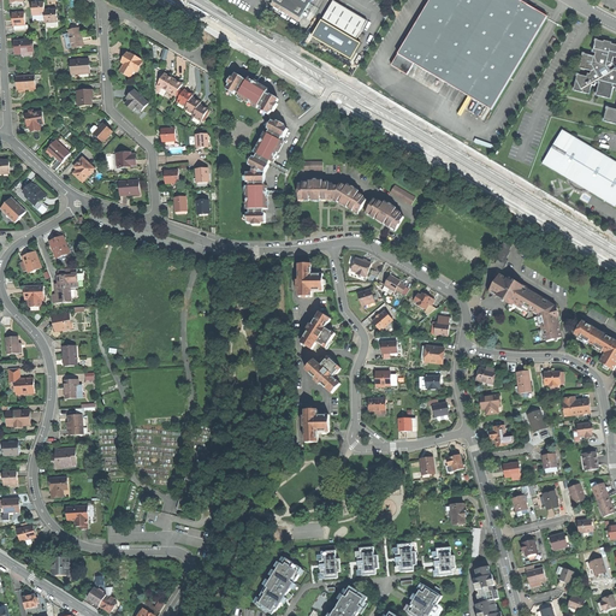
[(302,19),(303,16),(276,0),(274,0),(273,3),(302,19)]
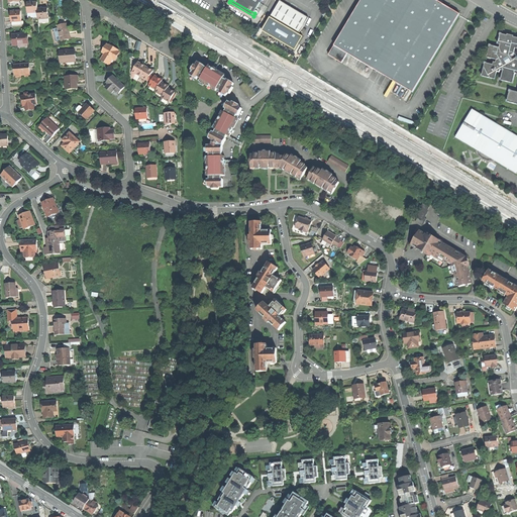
[(231,0),(254,13),(263,0),(231,0)]
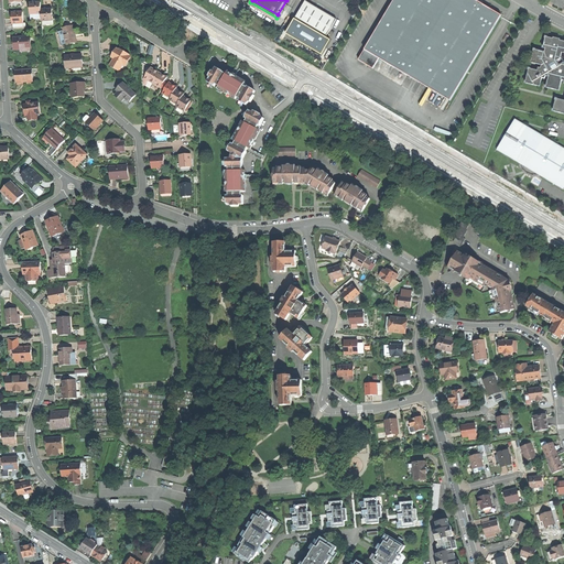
[(295,18),(327,36),(337,19),(318,8),(305,0),(295,18)]
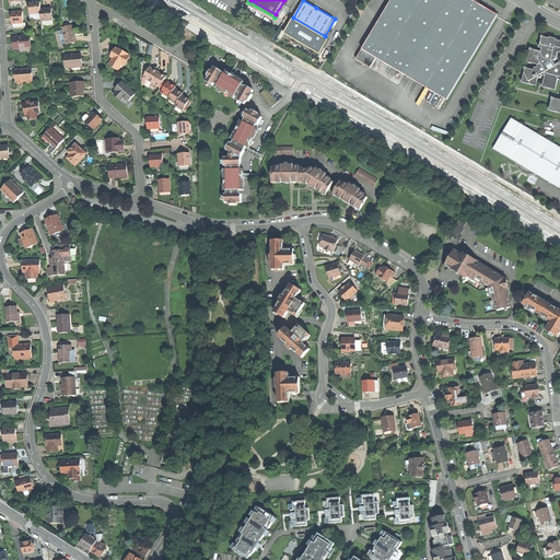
[(445,98),(447,100),(499,14),(475,0),(389,0),(362,48),(376,57),(445,98)]
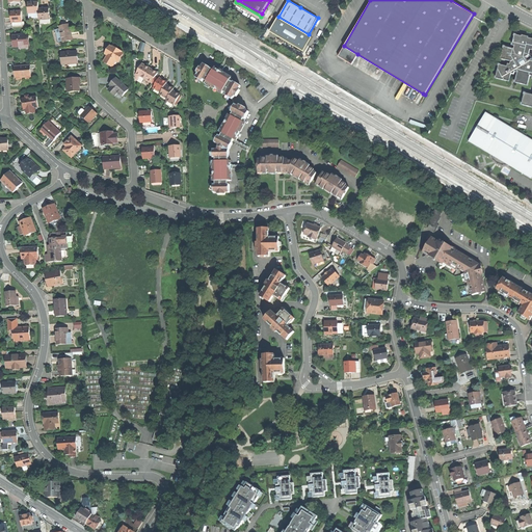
[(29,14),(40,12),(40,9),(38,2),(32,2),(28,3),(29,14)]
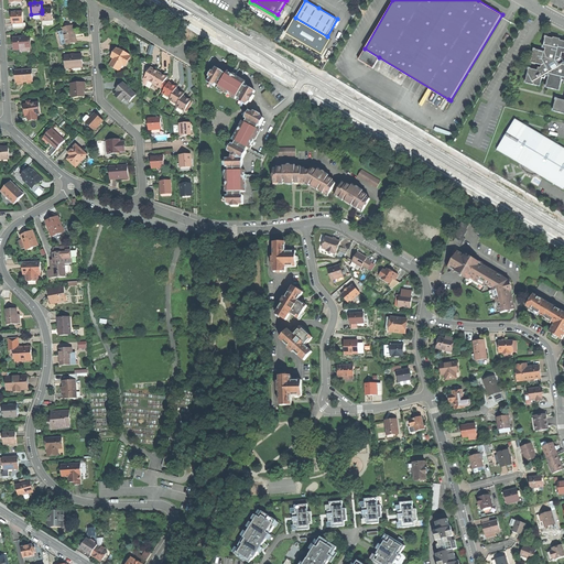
[(42,21),(53,20),(53,9),(47,9),(42,10),(42,13),(42,18),(42,21)]
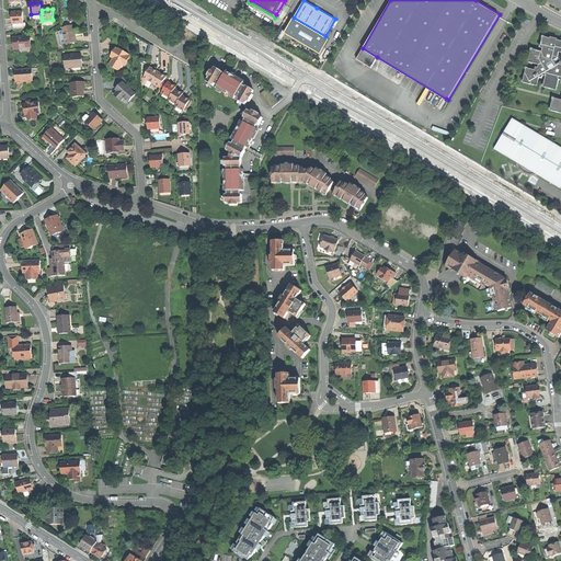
[(24,13),(12,13),(13,20),(13,24),(14,24),(24,23),(24,13)]
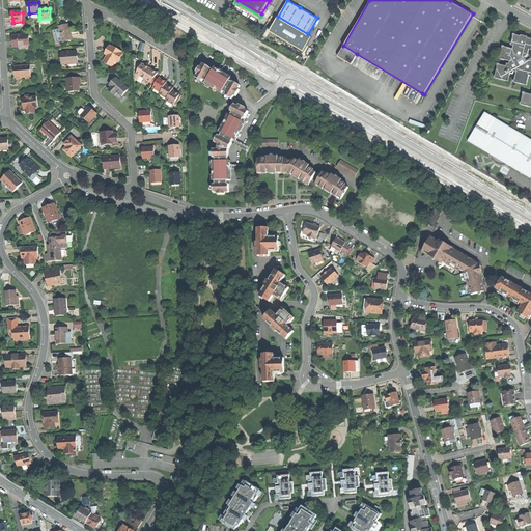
[(63,42),(64,43),(74,40),(72,33),(71,27),(61,29),(63,42)]
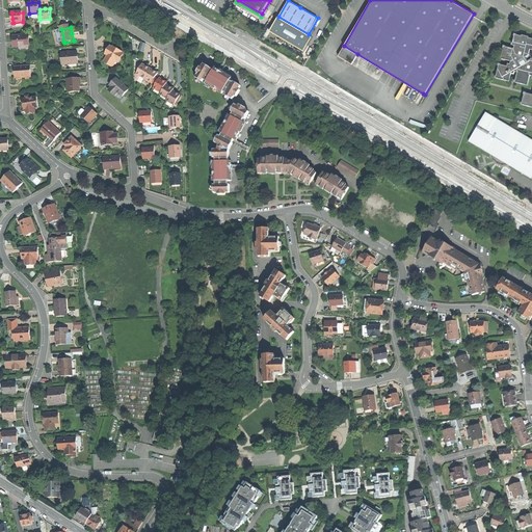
[(29,35),(15,36),(16,42),(16,47),(20,47),(29,46),(30,46),(29,35)]
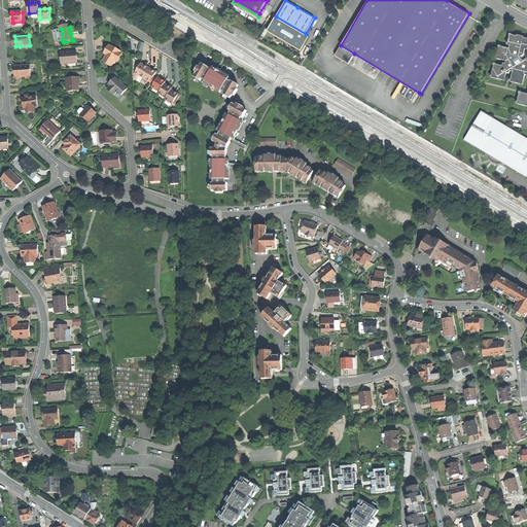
[(521,36),(518,35),(518,36),(512,35),(511,35),(508,43),(510,44),(511,44),(510,48),(501,46),(500,47),(497,57),(498,59),(506,61),(505,63),(503,63),(502,66),(496,64),(494,65),(492,76),(493,77),(503,80),(505,78),(506,72),(510,73),(511,71),(514,72),(512,79),(513,81),(522,83),(524,82),(525,75),(526,74),(526,58),(525,55),(526,48),(526,38),(524,38),(524,36),(521,36)]
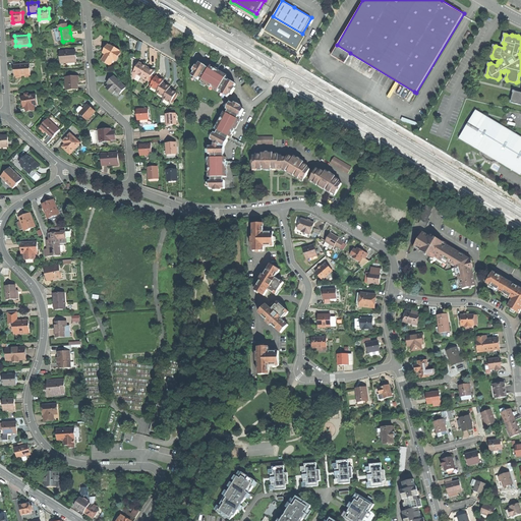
[(120,51),(111,46),(109,45),(106,49),(108,51),(106,54),(103,59),(108,61),(112,64),(115,59),(117,56),(118,57),(121,53),(119,52),(120,51)]
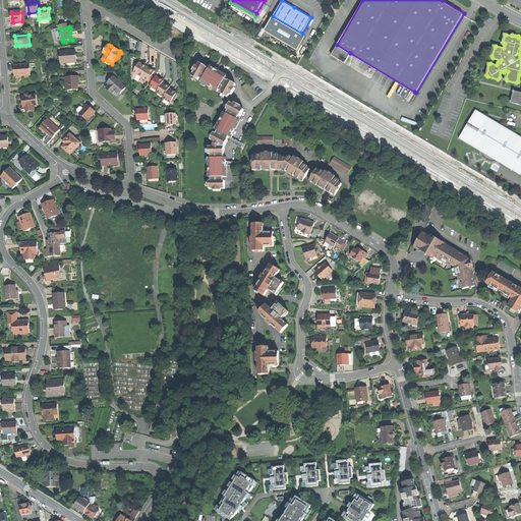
[(337,45),(331,55),(344,64),(350,53),(337,45)]
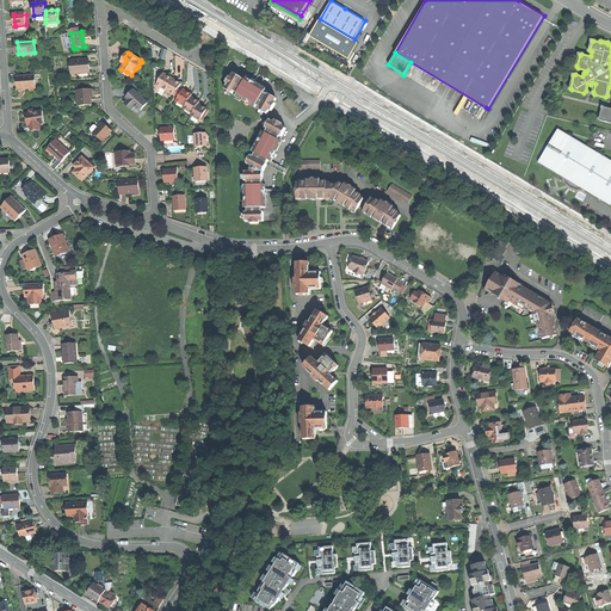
[(72,61),(73,74),(91,73),(91,69),(91,66),(90,66),(90,60),(72,61)]
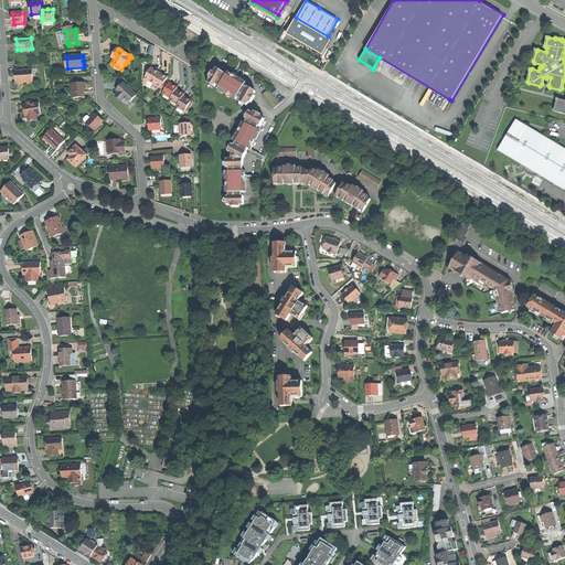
[(255,94),(257,91),(249,86),(249,87),(246,85),(238,81),(241,77),(237,76),(236,75),(235,77),(228,73),(217,66),(215,71),(213,70),(210,75),(212,77),(209,82),(216,86),(217,84),(224,87),(223,89),(238,98),(240,97),(242,98),(241,100),(248,105),(251,102),(255,94)]
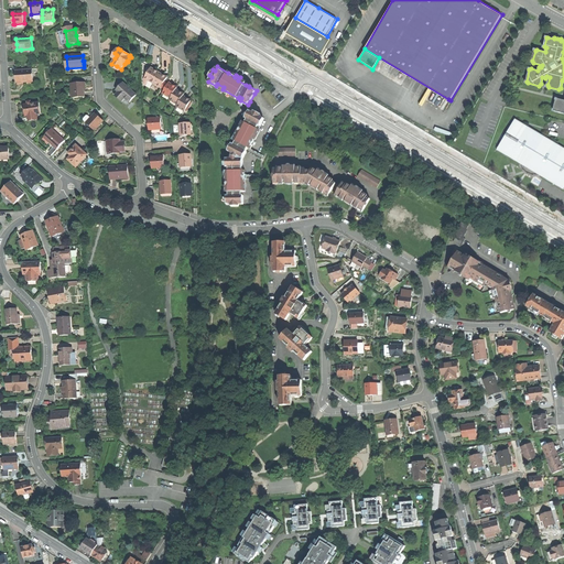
[(145,78),(153,83),(160,73),(155,69),(152,67),(148,74),(145,78)]
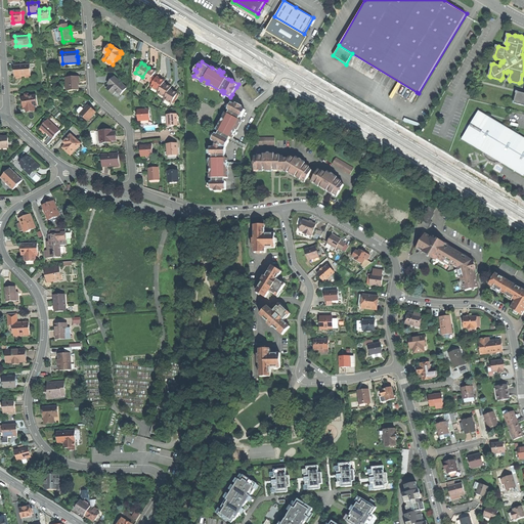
[(31,64),(15,66),(15,72),(16,77),(22,77),(22,75),(32,75),(31,64)]
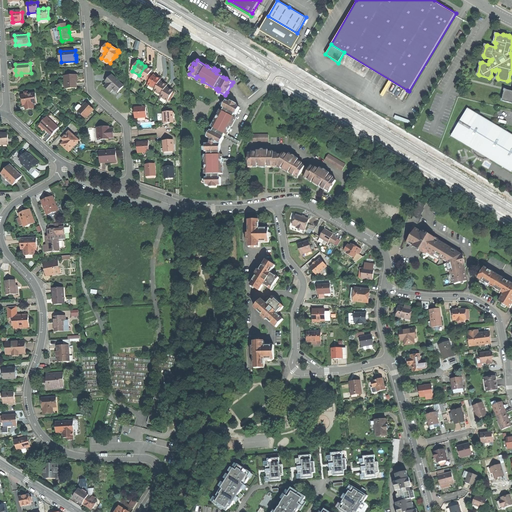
[(139,75),(147,80),(153,70),(149,68),(145,66),(139,75)]
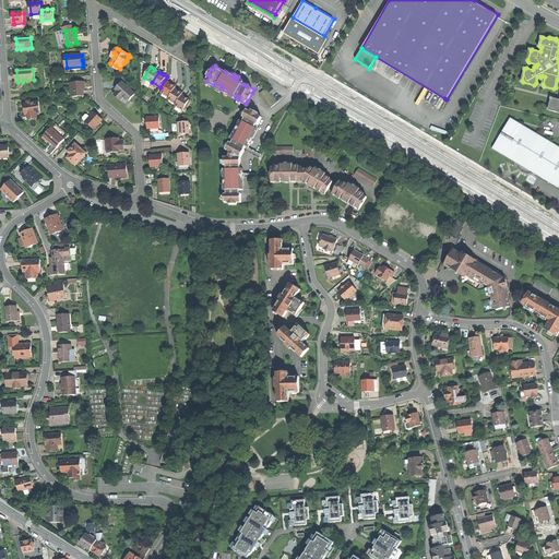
[(150,87),(152,82),(144,78),(143,79),(143,84),(150,87)]
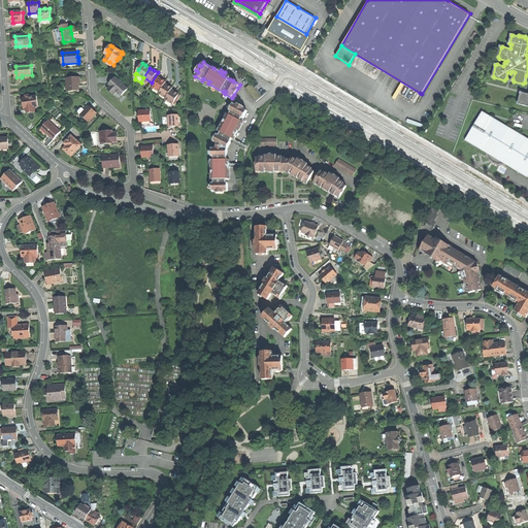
[(69,92),(80,91),(79,85),(79,77),(68,78),(69,92)]
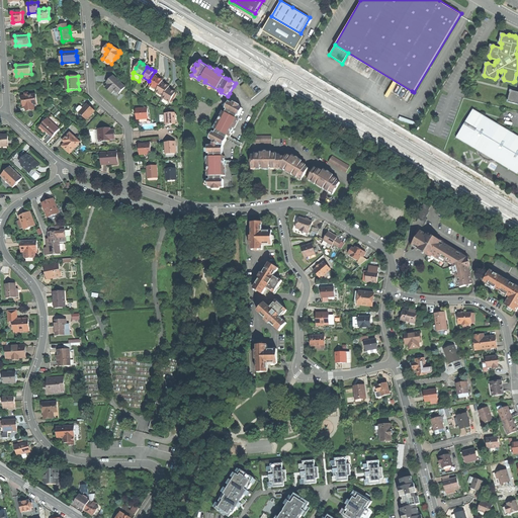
[(125,87),(113,76),(108,82),(110,83),(109,85),(106,88),(109,90),(112,93),(115,90),(119,94),(125,87)]
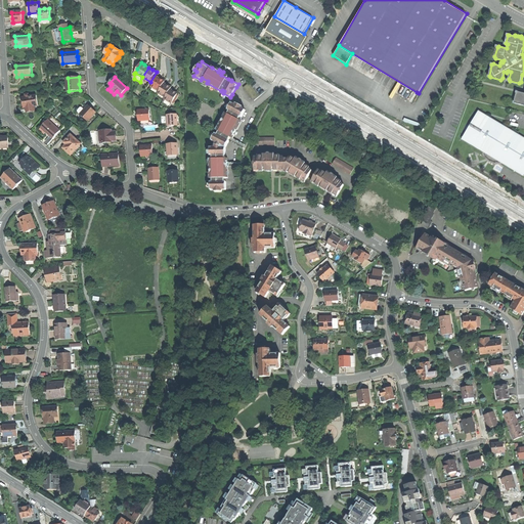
[(151,87),(160,91),(164,83),(166,81),(162,79),(158,77),(151,87)]
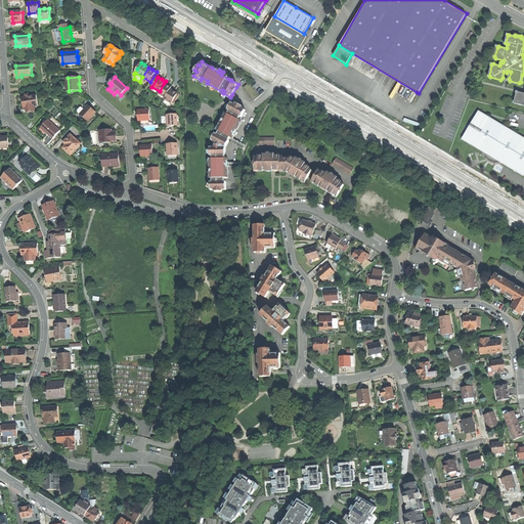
[(244,86),(255,99),(261,95),(250,82),(244,86)]
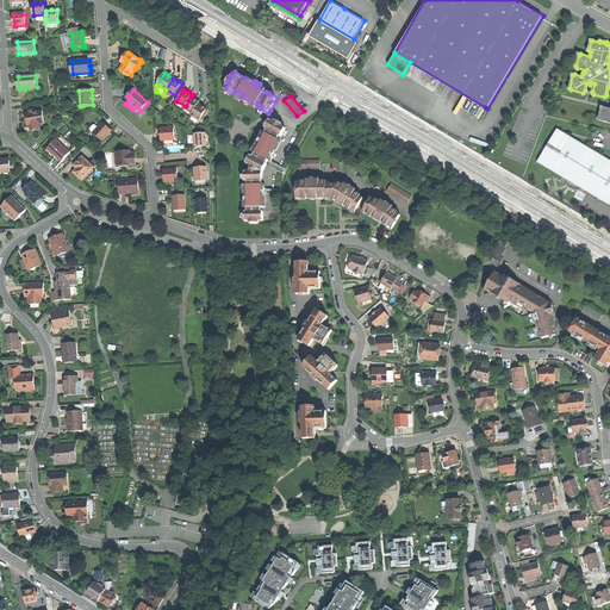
[(185,109),(193,113),(199,105),(200,103),(195,99),(191,97),(186,106),(185,109)]
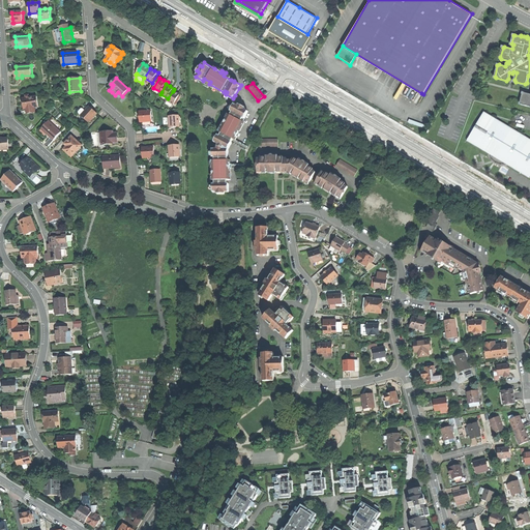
[(167,100),(175,105),(180,95),(177,93),(173,91),(168,98),(167,100)]
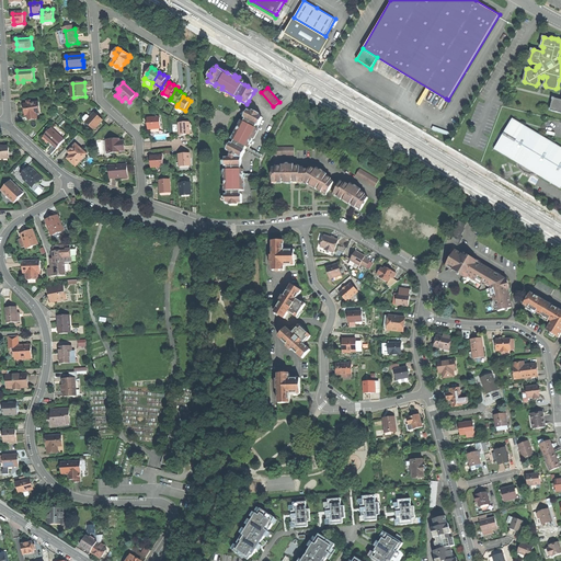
[(560,100),(556,99),(553,100),(551,109),(552,111),(560,113),(560,100)]
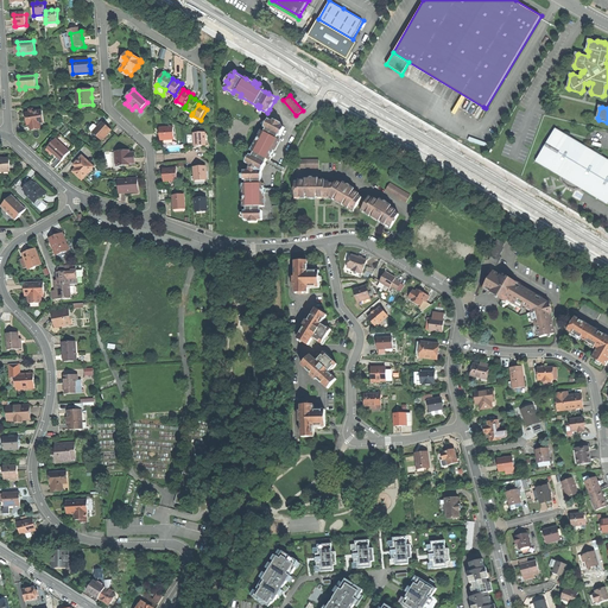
[(31,112),(27,113),(27,119),(29,125),(31,125),(40,124),(45,122),(44,111),(36,112),(31,112)]
